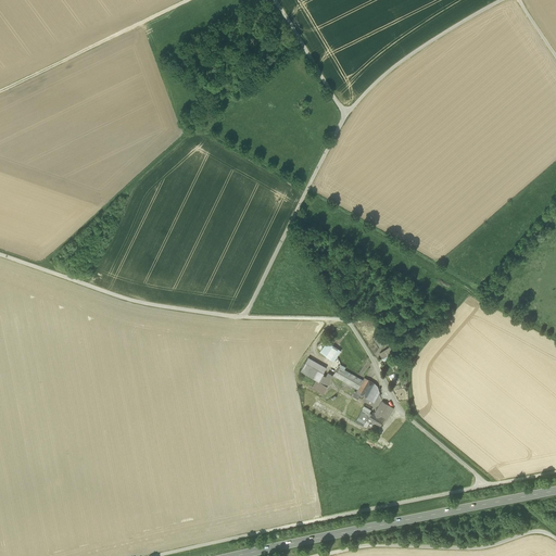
[(373,338),(379,348),(387,343),(386,341),(381,332),(373,338)]
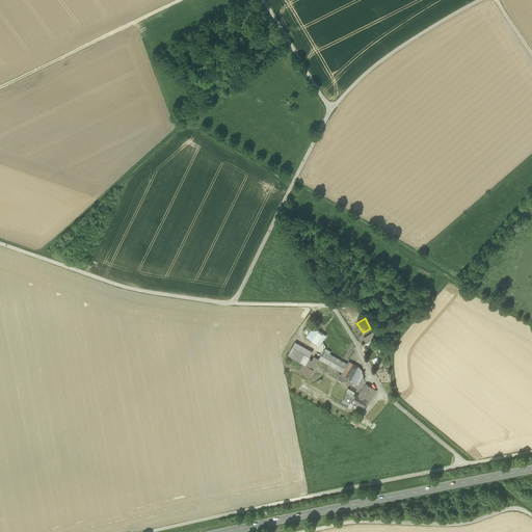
[(312,341),(319,330),(313,327),(306,337),(312,341)]
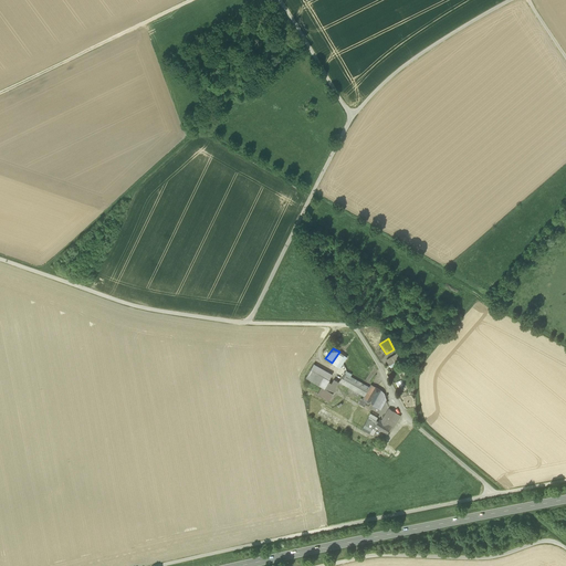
[(337,366),(344,355),(339,352),(332,363),(337,366)]
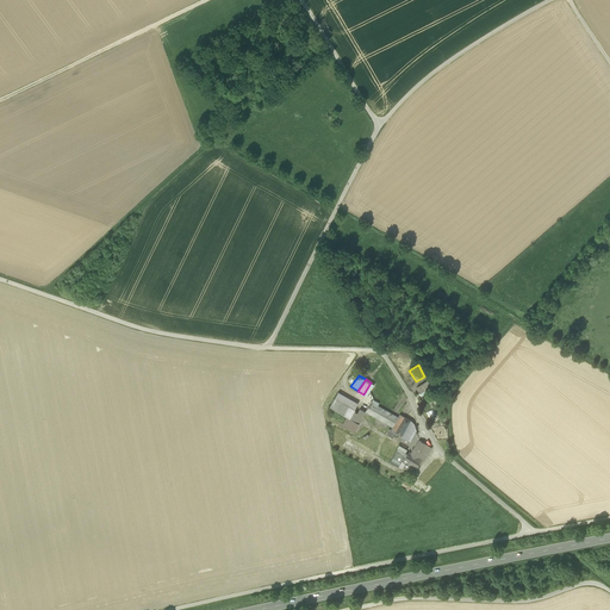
[(374,385),(371,383),(363,394),(366,397),(374,385)]
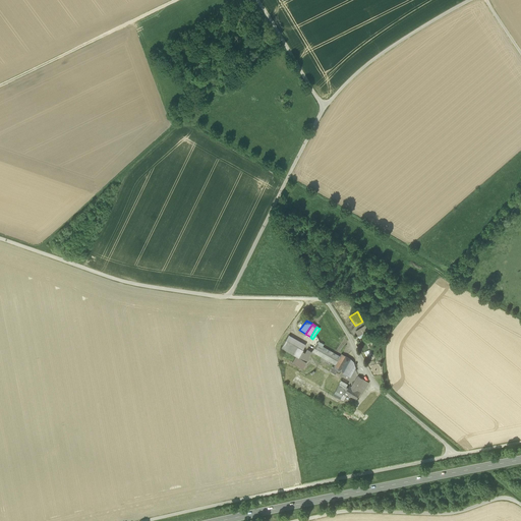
[(363,333),(360,328),(355,332),(358,336),(363,333)]
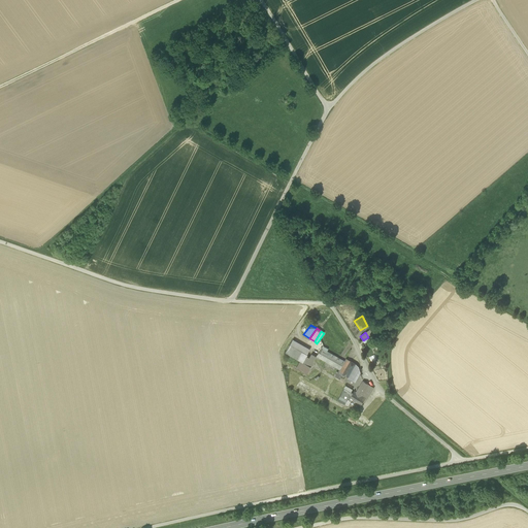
[(286,353),(297,359),(302,351),(306,353),(309,349),(293,339),(286,353)]
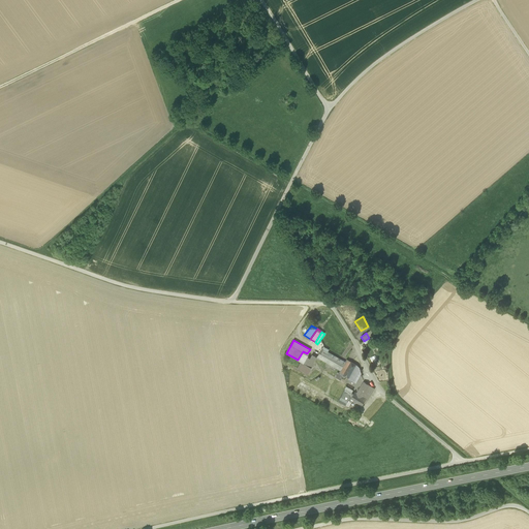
[(343,375),(349,378),(356,365),(347,359),(345,362),(328,352),(322,349),(322,348),(317,358),(340,370),(339,373),(340,373),(343,375)]
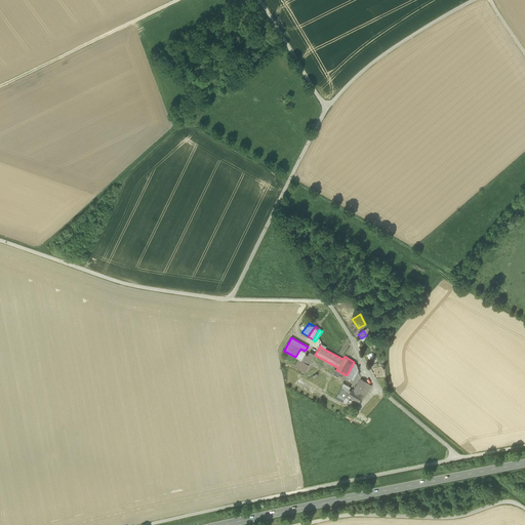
[(298,359),(301,360),(306,354),(304,353),(305,351),(300,349),(295,357),(298,359)]
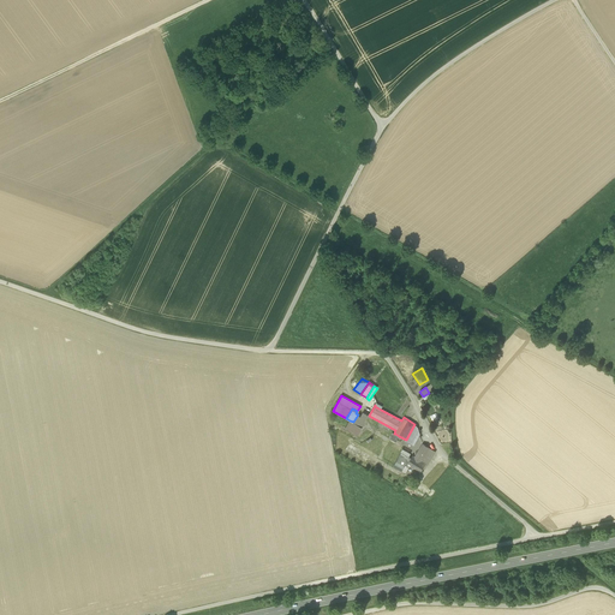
[(366,419),(365,419),(360,417),(360,416),(358,415),(353,422),(362,428),(366,419)]
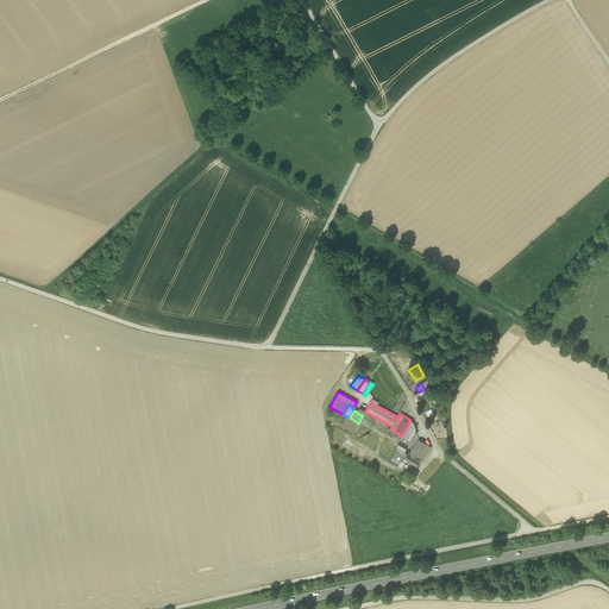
[(359,424),(358,424),(350,418),(346,416),(341,424),(355,431),(359,424)]
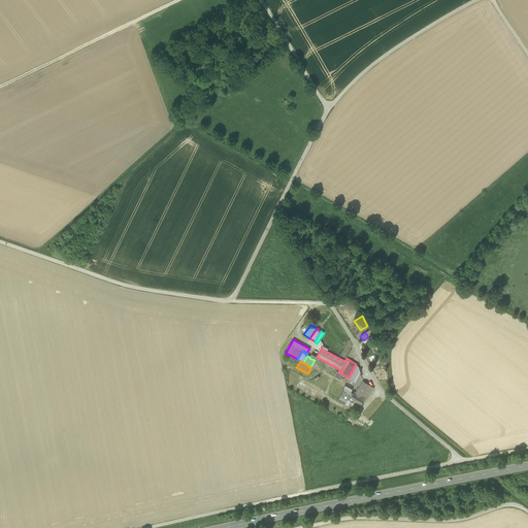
[(355,382),(356,378),(353,376),(358,367),(359,367),(356,364),(349,377),(355,382)]
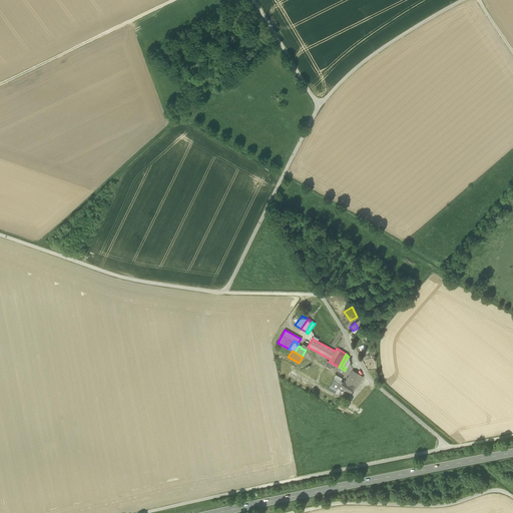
[(351,395),(356,386),(352,385),(357,376),(357,377),(359,374),(353,370),(346,381),(345,380),(343,382),(340,388),(342,389),(351,395)]
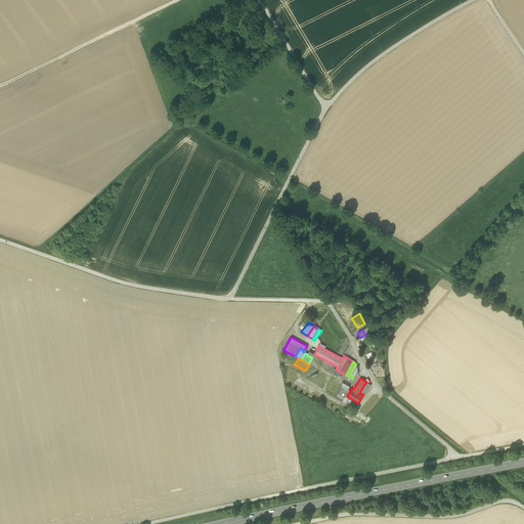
[(370,385),(366,382),(364,385),(364,384),(359,393),(363,394),(363,395),(370,385)]
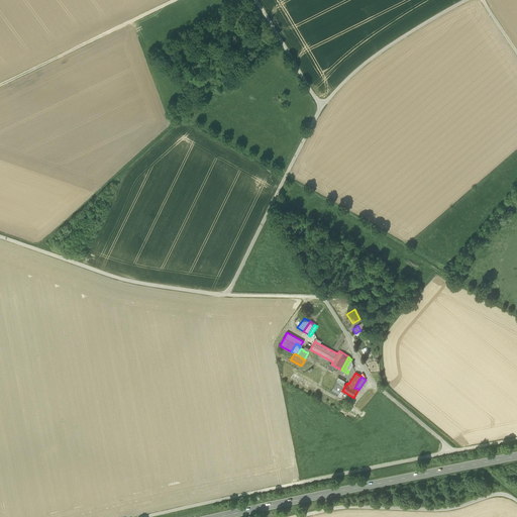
[(342,391),(345,385),(343,384),(337,380),(330,392),(340,398),(344,392),(342,391)]
